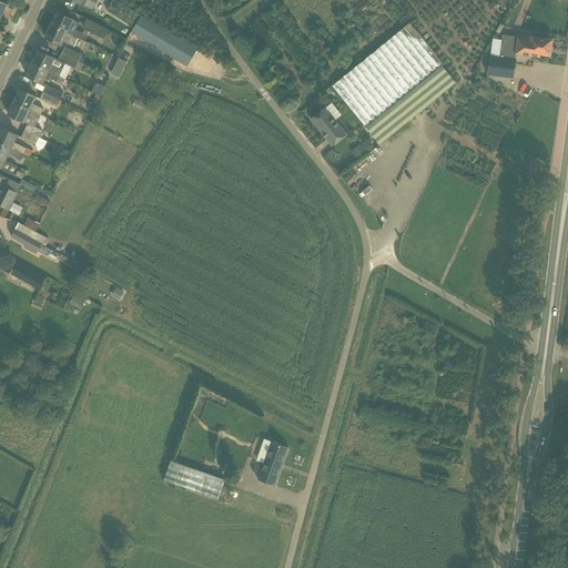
[(72,0),(93,10),(95,4),(98,0),(72,0)]
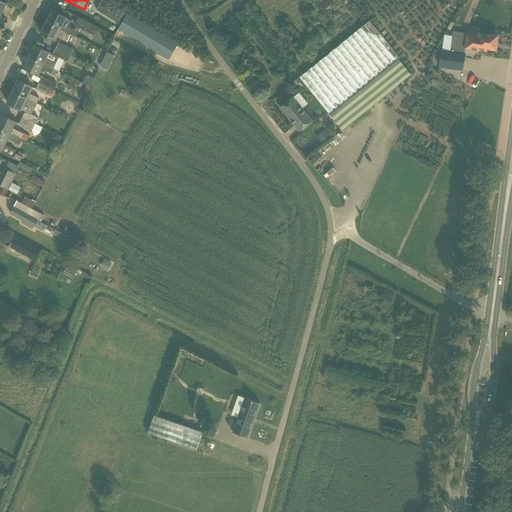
[(119,29),(140,41),(139,42),(169,60),(179,44),(127,14),(103,0),(101,0),(101,3),(97,10),(122,24),(119,29)]
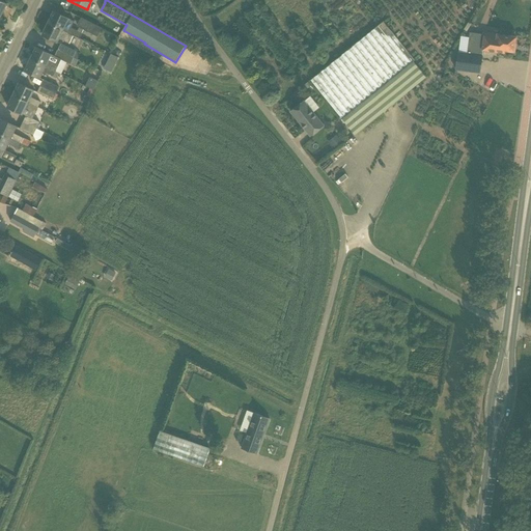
[(54,11),(48,23),(73,35),(80,38),(83,34),(64,25),(67,18),(54,11)]
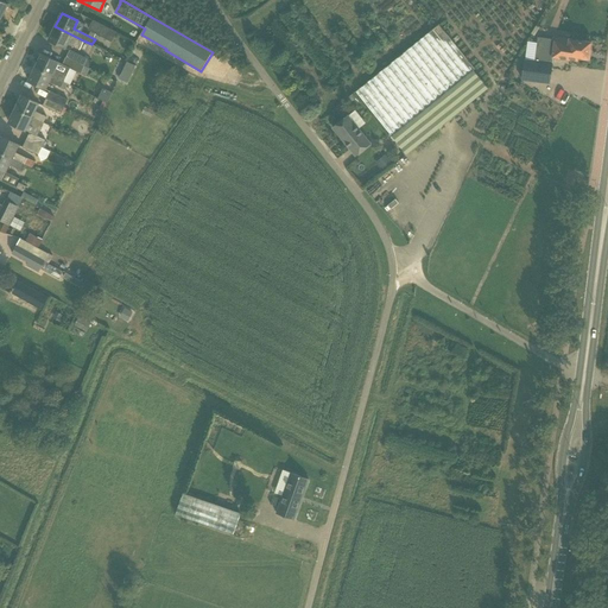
[(88,30),(112,42),(116,32),(93,20),(88,30)]
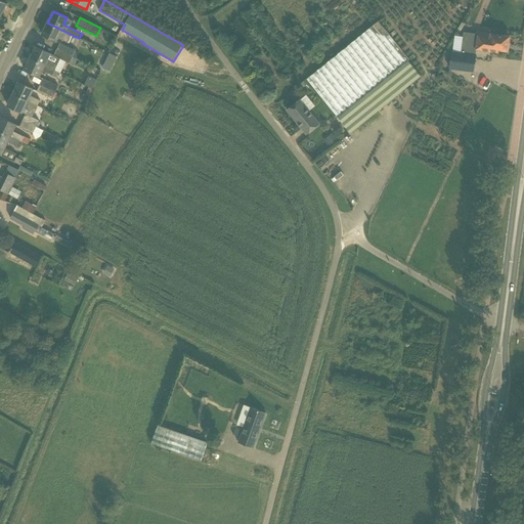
[(409,59),(379,20),(307,79),(338,118),(337,119),(340,122),(341,121),(350,133),(401,92),(421,76),(408,60),(409,59)]
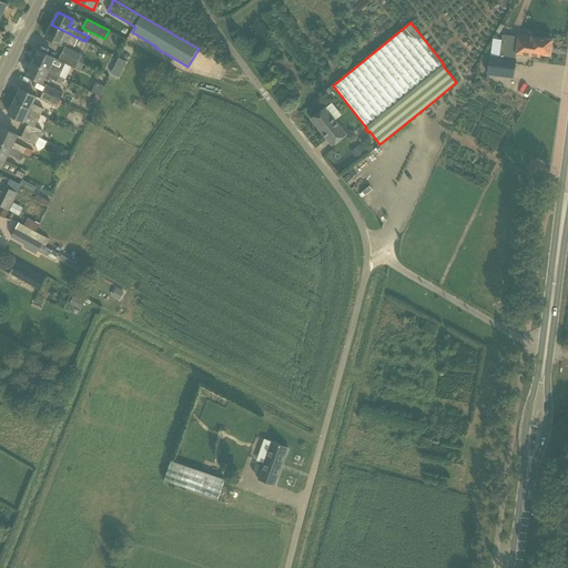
[(73,47),(75,43),(78,38),(51,24),(46,38),(60,46),(62,41),(73,47)]
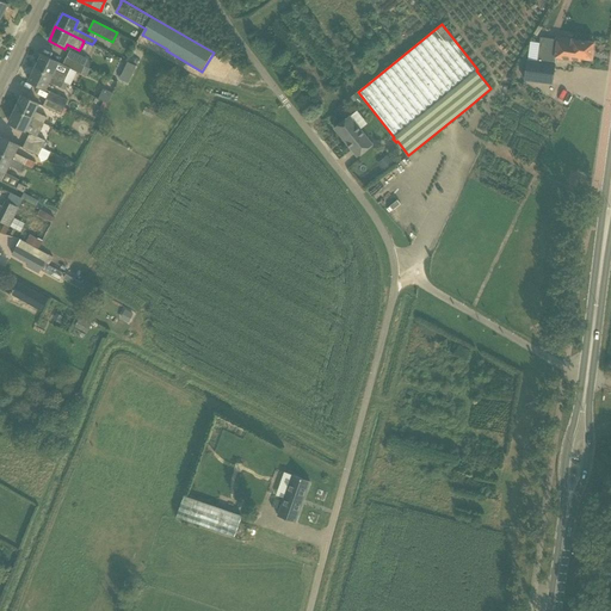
[(593,43),(557,38),(557,39),(541,38),(537,62),(528,61),(524,80),(553,84),(555,69),(555,65),(555,59),(565,60),(581,61),(581,57),(592,60),(593,43)]
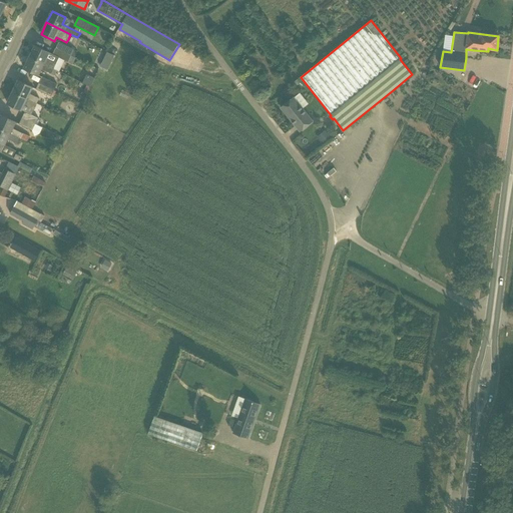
[(56,48),(71,56),(74,49),(59,42),(56,48)]
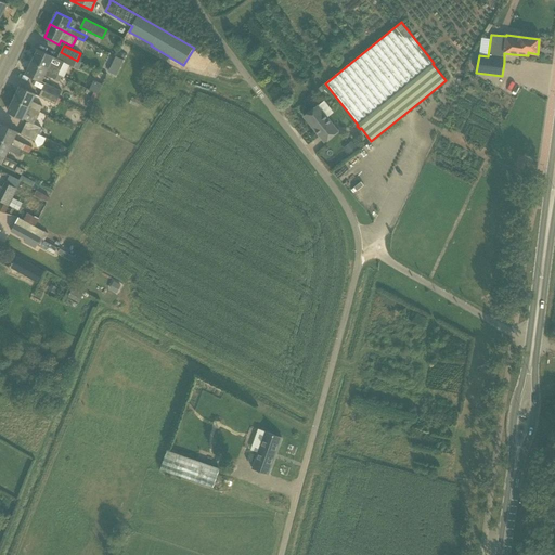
[(57,59),(53,56),(38,49),(33,62),(57,75),(61,68),(64,62),(74,67),(77,61),(61,52),(57,59)]
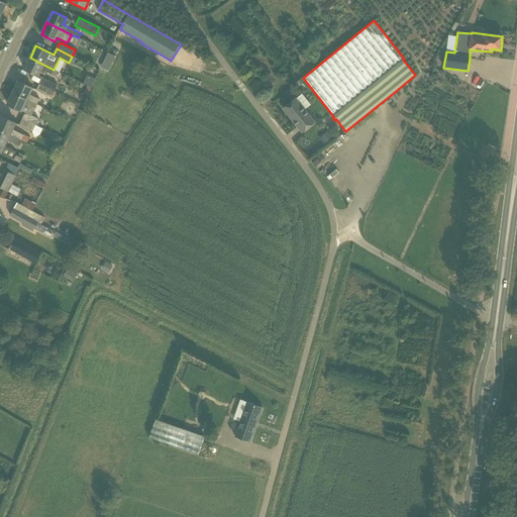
[(112,64),(115,57),(108,53),(104,60),(112,64)]
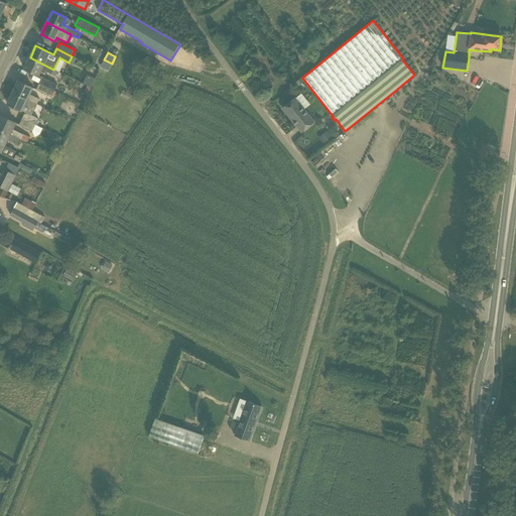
[(137,55),(131,66),(139,71),(145,60),(137,55)]
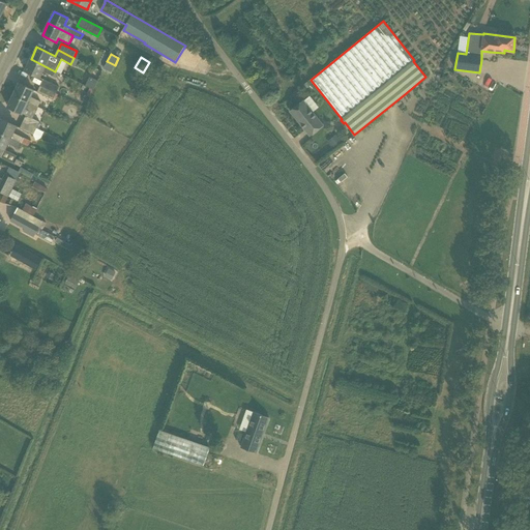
[(42,71),(53,76),(54,77),(56,71),(55,71),(31,59),(25,71),(39,78),(42,71)]
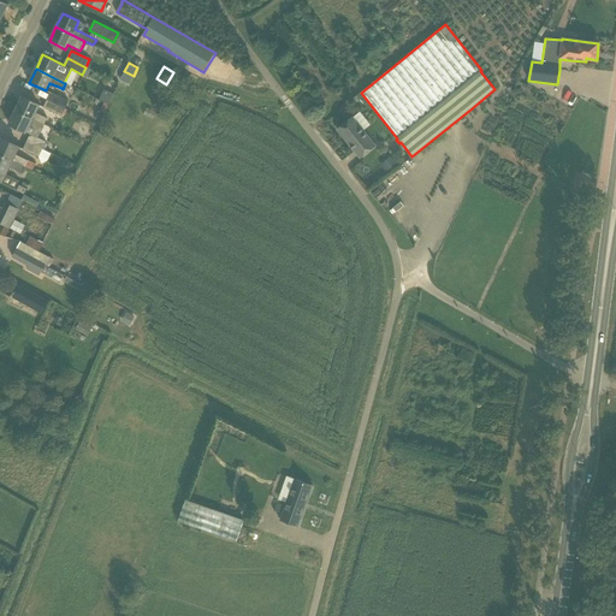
[(106,89),(101,99),(110,104),(116,93),(106,89)]
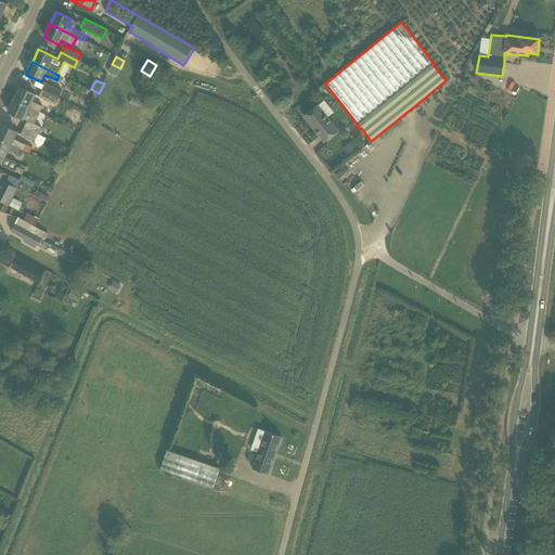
[(59,98),(62,91),(46,82),(42,90),(59,98)]
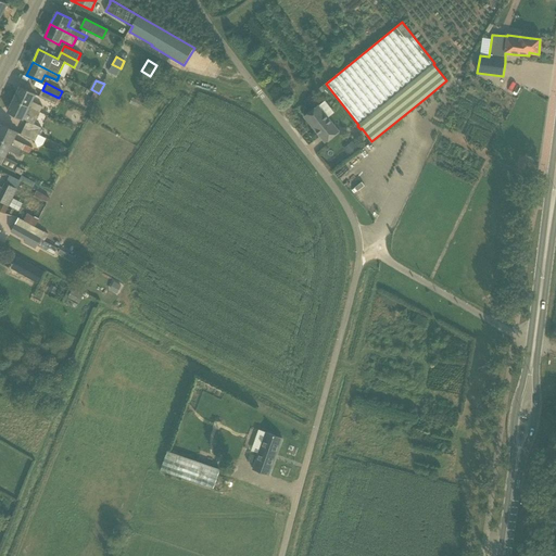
[(32,101),(35,95),(20,87),(14,100),(40,112),(42,106),(32,101)]
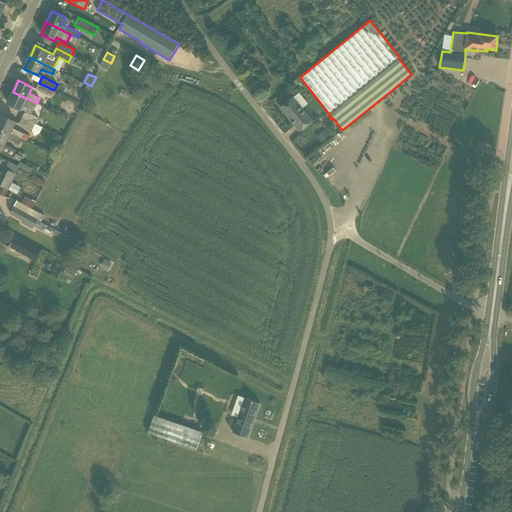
[(51,96),(54,90),(39,83),(36,89),(51,96)]
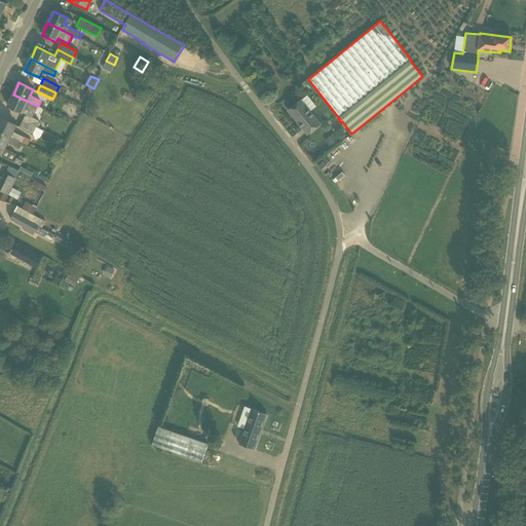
[(13,95),(7,106),(22,113),(26,114),(32,117),(35,111),(37,106),(13,95)]
